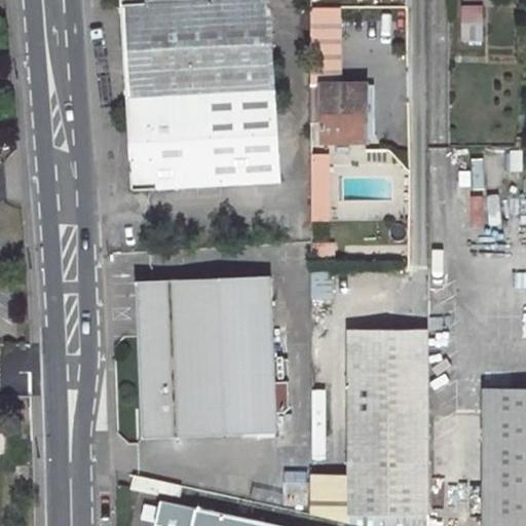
[(120,0),(133,189),(298,180),(303,180),(301,140),(303,140),(296,0),(120,0)]
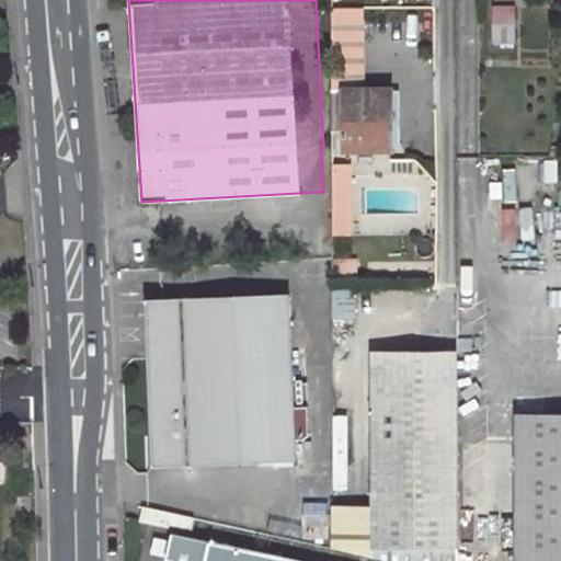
[(494,7),(495,42),(517,42),(516,7),(494,7)]
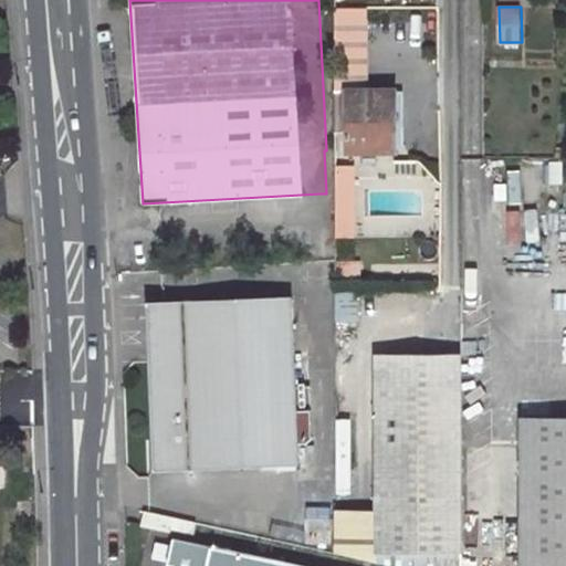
[(345,91),(367,91),(367,45),(353,44),(353,61),(335,62),(335,90),(345,91)]
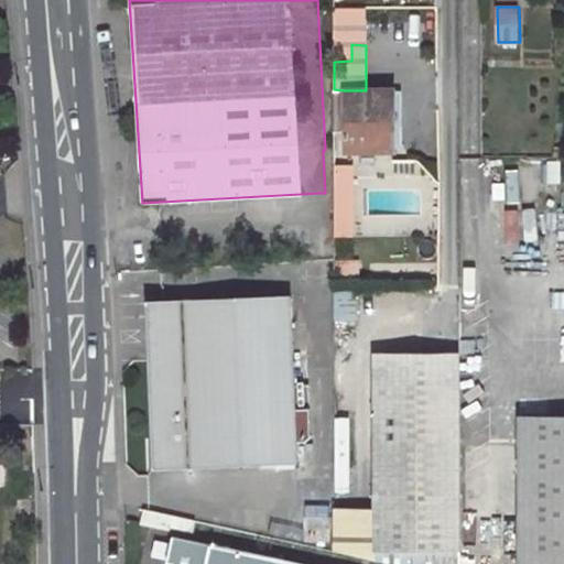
[(334,44),(334,62),(351,61),(351,44),(334,44)]
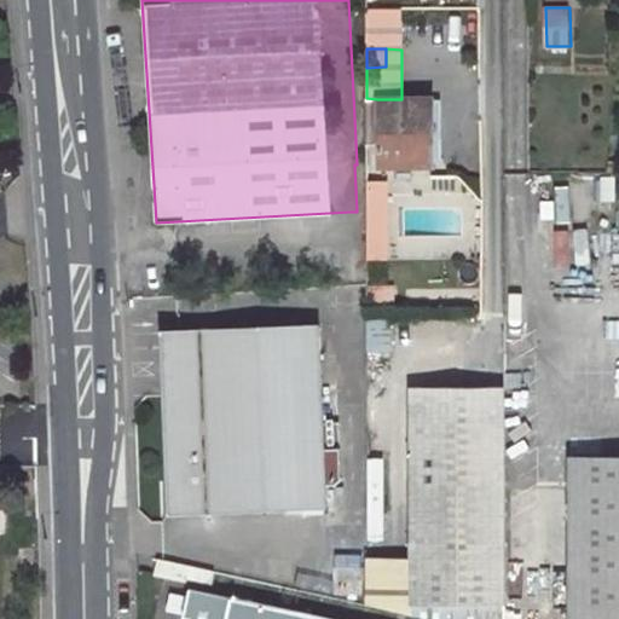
[(401,99),(377,99),(379,166),(432,165),(433,99),(401,99)]
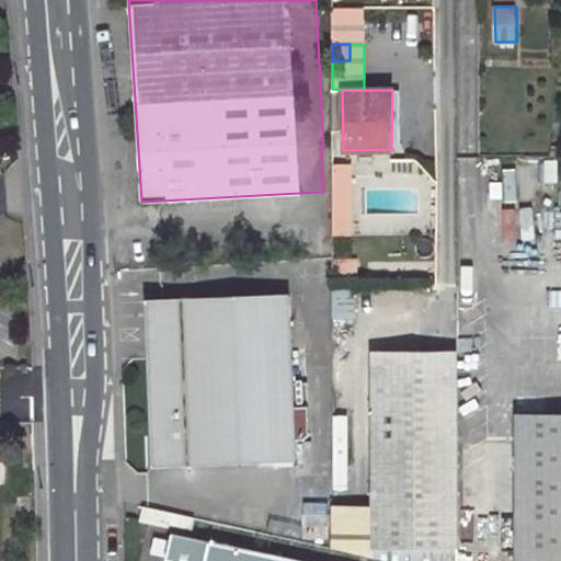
[(332,175),(332,230),(353,230),(351,175),(332,175)]
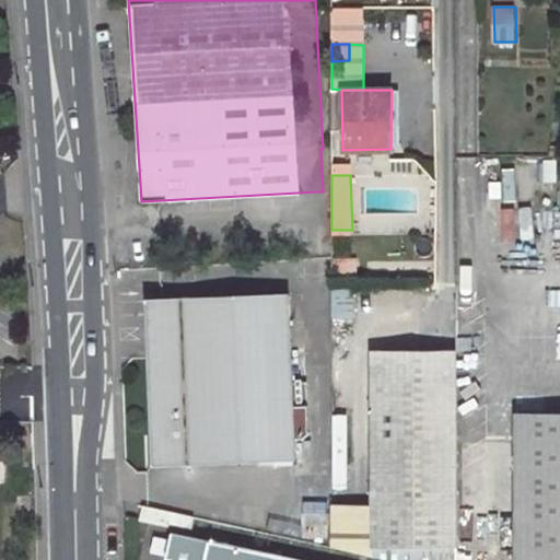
[(328,288),(328,318),(351,318),(351,288),(328,288)]
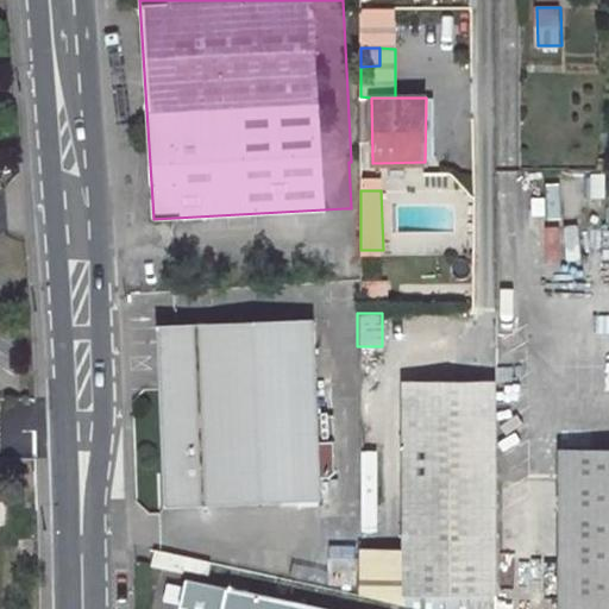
[(313,322),(163,328),(169,506),(320,498),(313,322)]
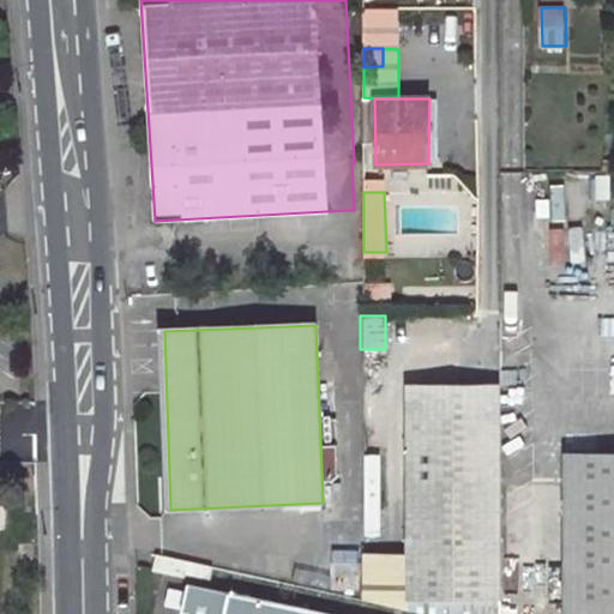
[(363,601),(407,609),(427,613),(499,613),(500,411),(405,413),(407,555),(407,570),(365,570),(363,601)]
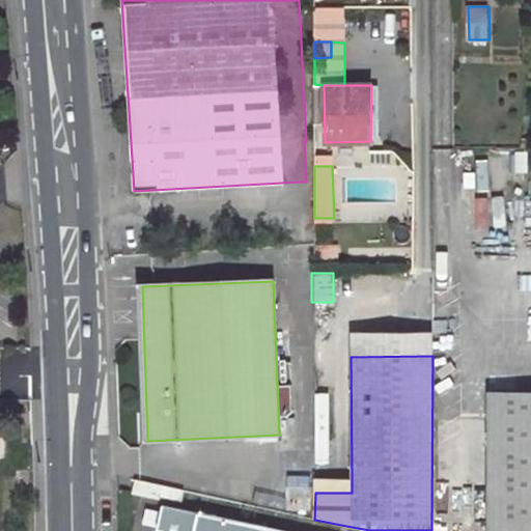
[(491,391),(491,530),(520,530),(522,391),(491,391)]
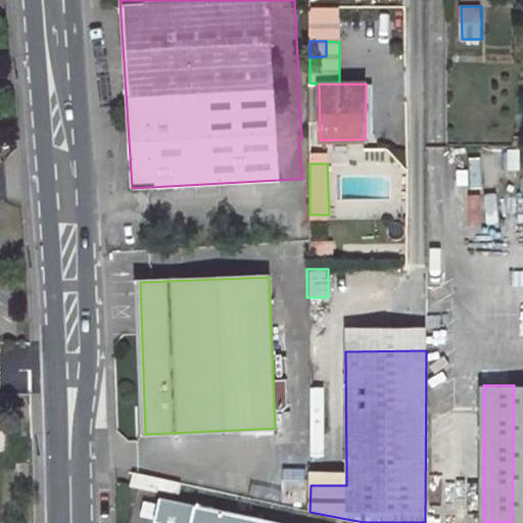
[(522,522),(522,385),(514,385),(512,522),(522,522)]
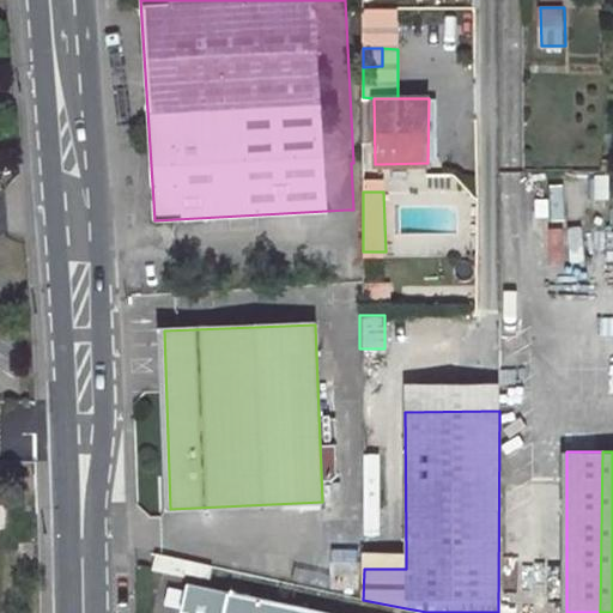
[(156,554),(153,570),(184,577),(188,562),(156,554)]
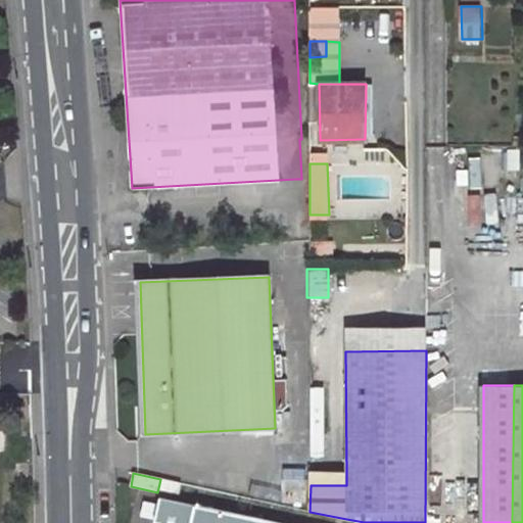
[(311,473),(311,485),(346,485),(346,473),(311,473)]
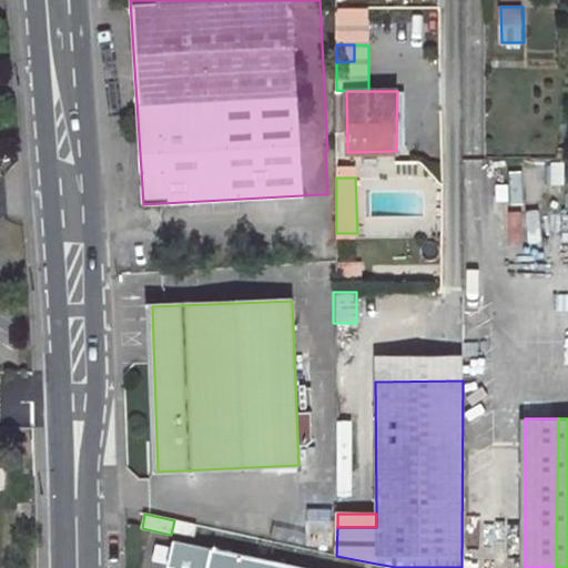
[(291,567),(175,543),(170,567),(291,567)]
